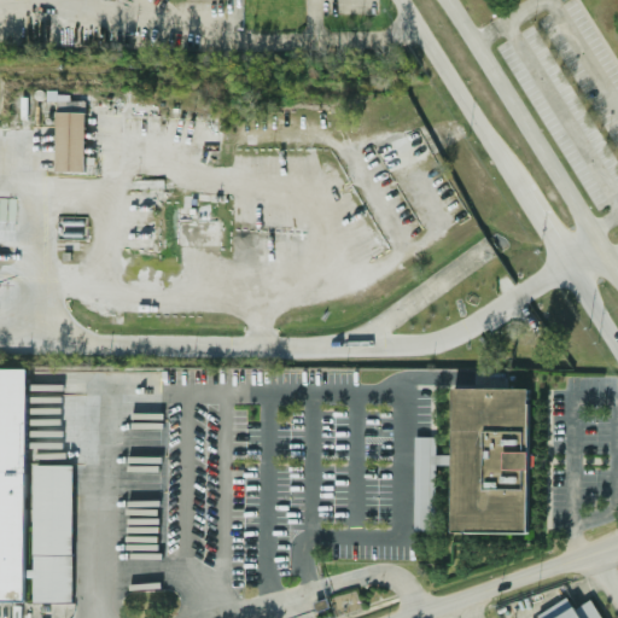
[(81,170),(81,100),(52,100),(52,170),(81,170)]
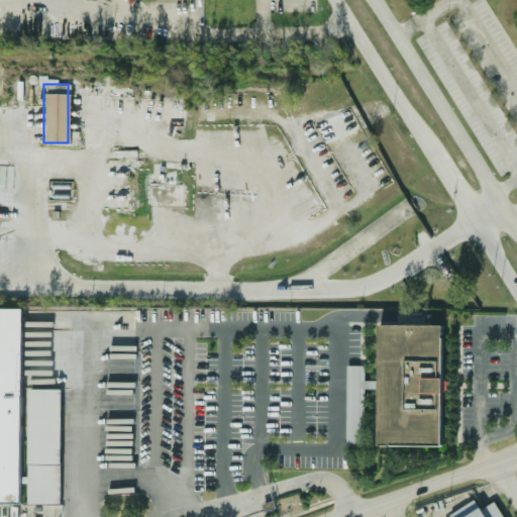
[(0,504),(17,505),(21,310),(0,309),(0,504)]
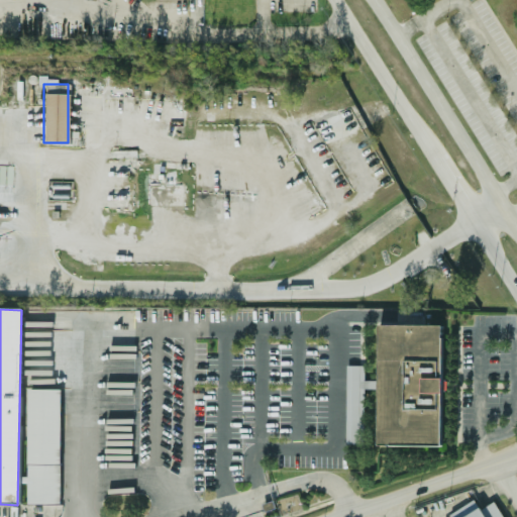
[(437,445),(375,445),(376,327),(437,328),(437,445)]
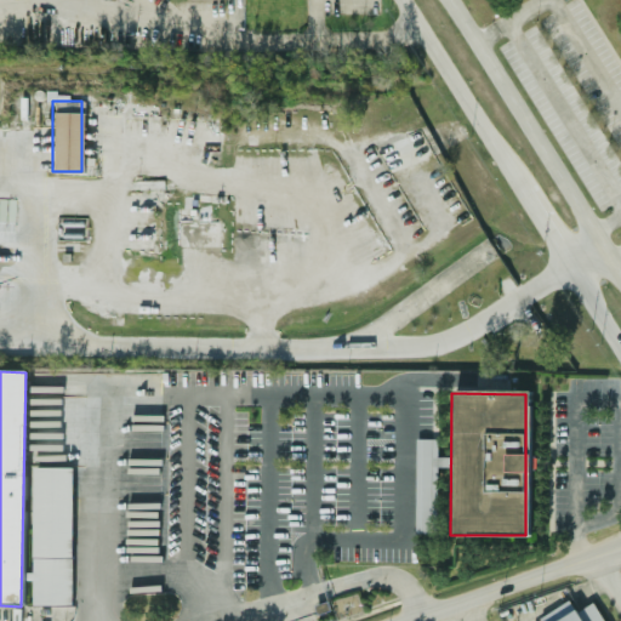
[(427,494),(427,468),(445,468),(445,457),(433,459),(433,439),(412,440),(412,473),(415,473),(416,494),(427,494)]
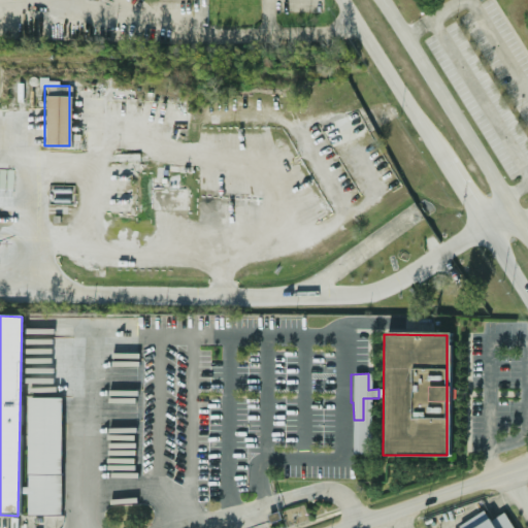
[(60,516),(61,398),(29,398),(28,515),(60,516)]
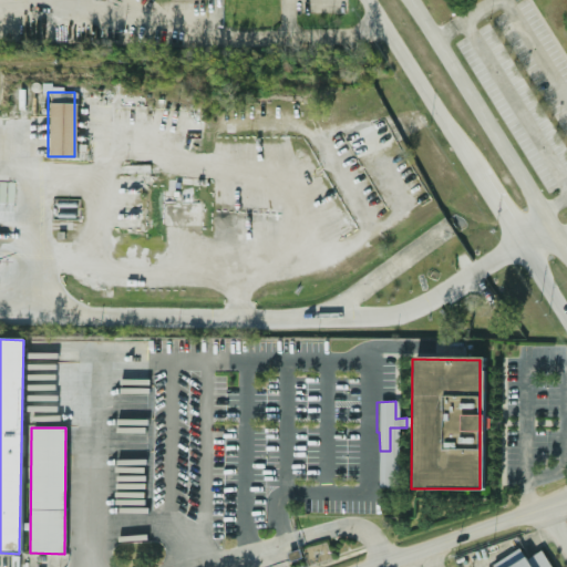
[(548,566),(535,544),(493,566),(548,566)]
